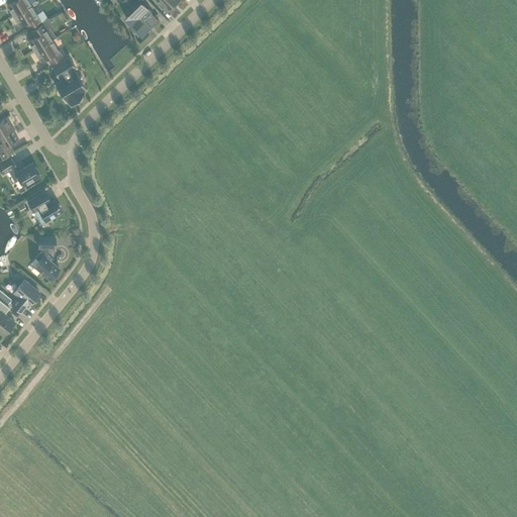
[(27,0),(12,0),(6,4),(13,14),(30,3),(27,0)]
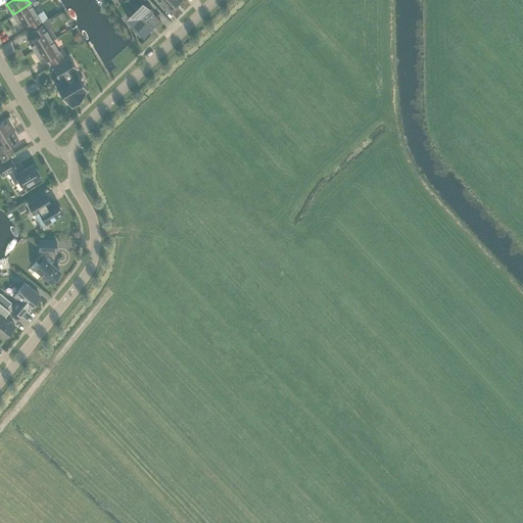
[(155,10),(145,0),(128,17),(146,37),(155,28),(154,27),(161,19),(154,11),(155,10)]
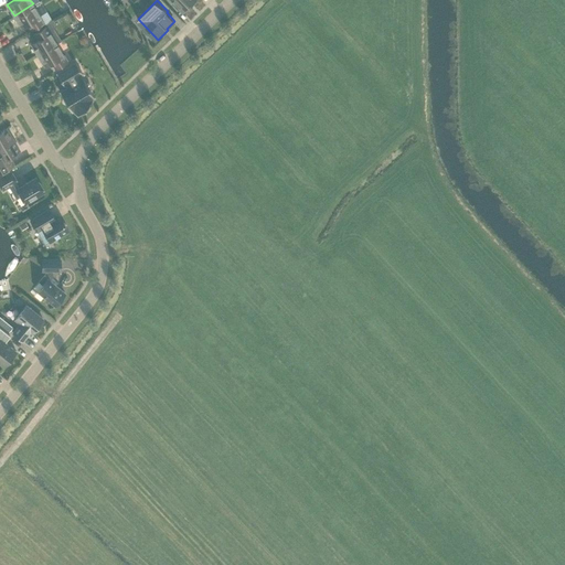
[(171,0),(183,12),(194,0),(171,0)]
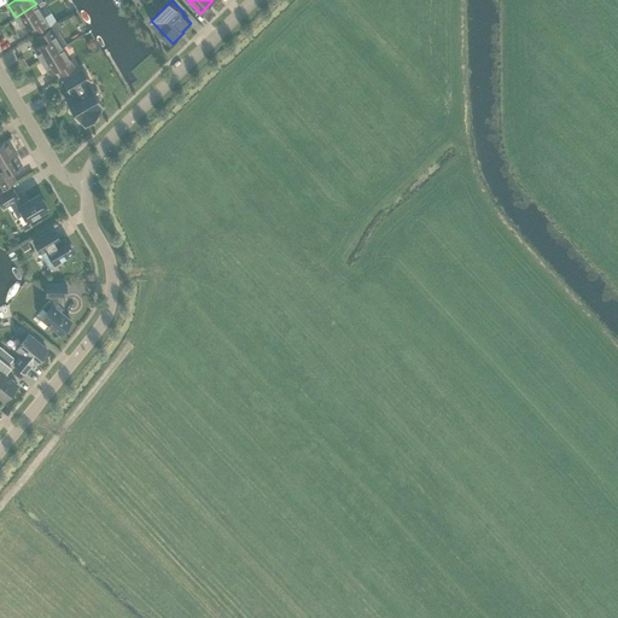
[(47,23),(36,4),(16,17),(23,29),(30,24),(34,31),(47,23)]
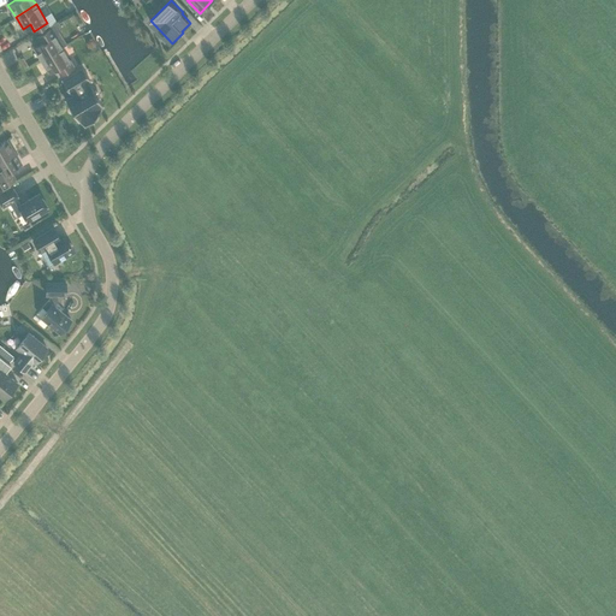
[(61,47),(51,28),(36,35),(41,42),(34,47),(41,59),(51,53),(61,47)]
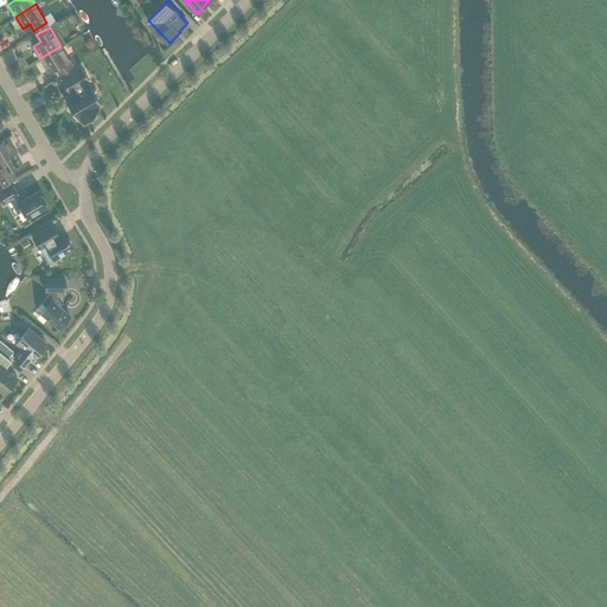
[(61,46),(50,52),(40,58),(48,70),(55,65),(59,72),(72,64),(61,46)]
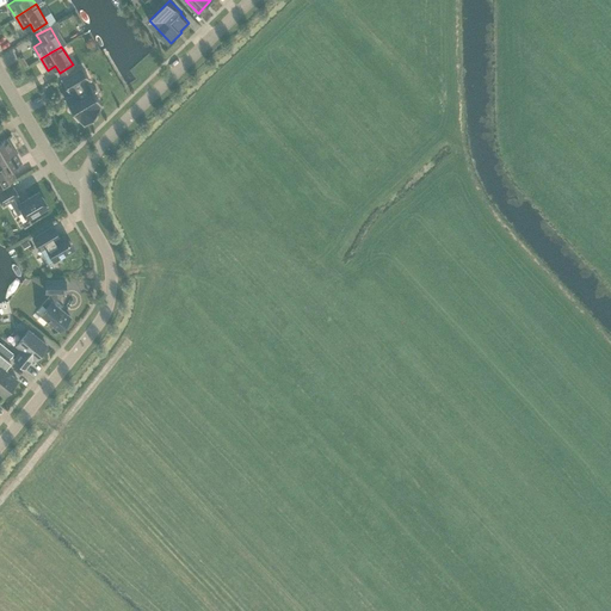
[(82,67),(81,67),(61,79),(69,91),(71,90),(74,94),(66,99),(69,106),(69,107),(72,112),(73,112),(78,119),(79,118),(85,124),(90,119),(91,118),(94,115),(96,112),(100,107),(99,106),(103,104),(98,98),(99,98),(99,94),(97,91),(94,90),(93,91),(90,84),(88,85),(86,81),(90,79),(82,67)]
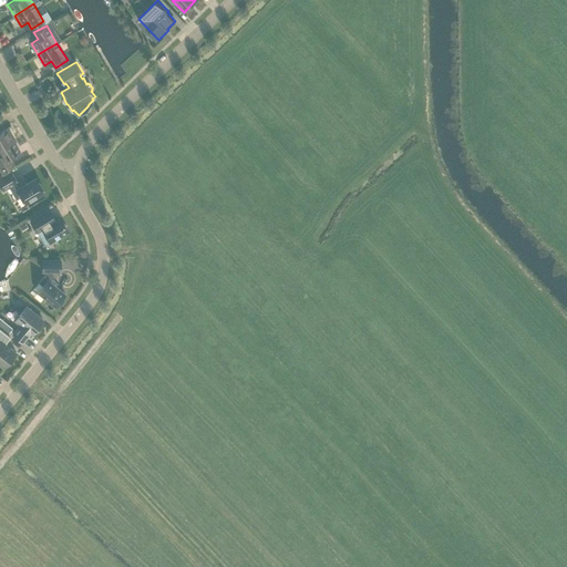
[(0,146),(13,140),(7,127),(0,131),(0,146)]
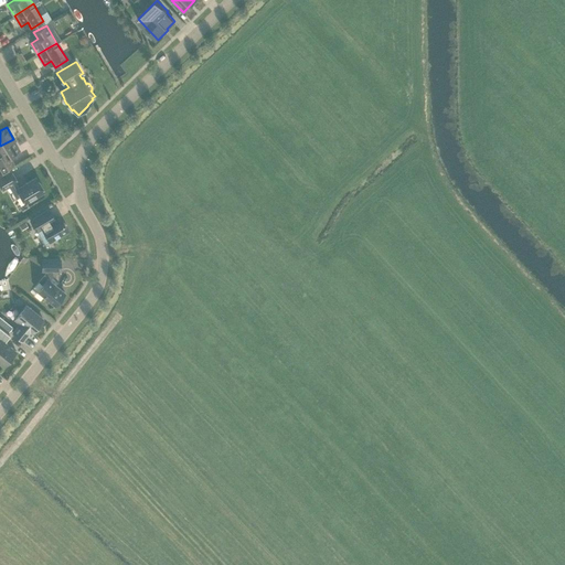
[(13,139),(0,146),(0,169),(9,163),(6,158),(20,150),(13,139)]
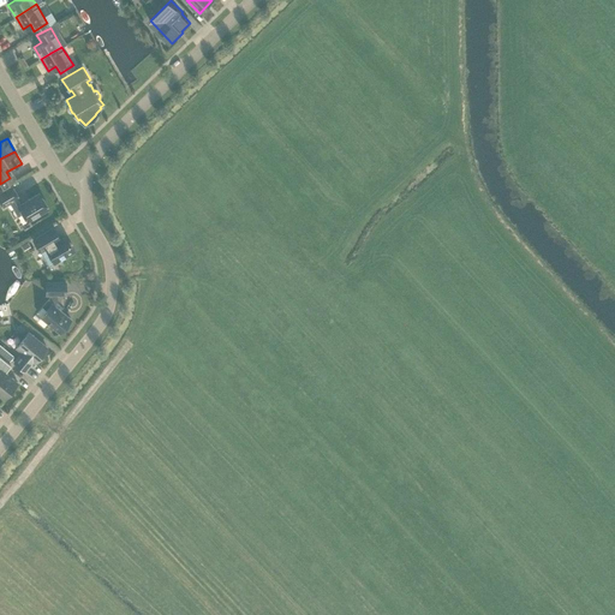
[(40,192),(21,204),(17,198),(18,197),(12,186),(0,192),(0,201),(4,206),(10,202),(18,215),(23,213),(28,221),(48,208),(40,192)]
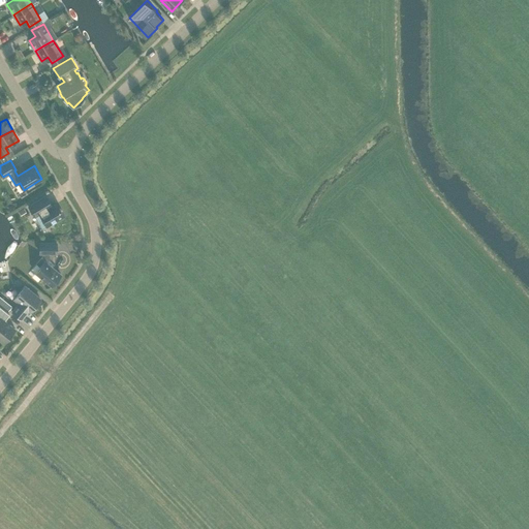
[(38,223),(43,220),(47,225),(64,216),(57,204),(50,208),(42,196),(30,205),(33,211),(32,212),(35,217),(34,220),(36,222),(38,223)]
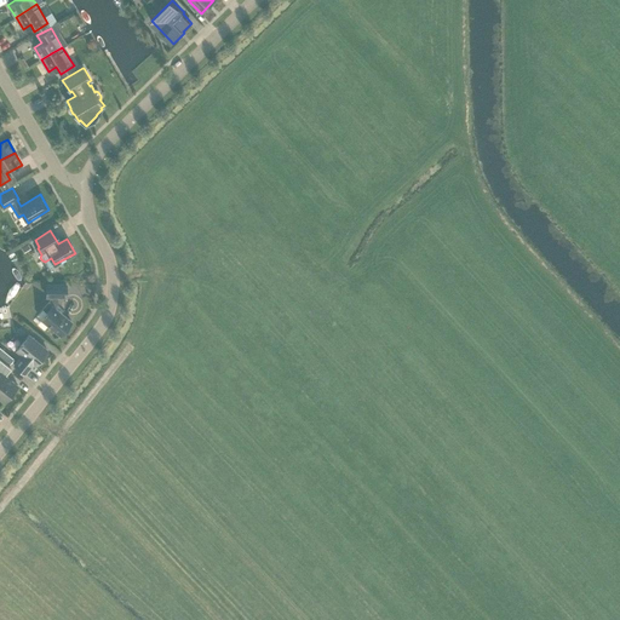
[(58,297),(65,297),(65,283),(47,283),(47,297),(50,300),(42,309),(47,313),(41,320),(59,336),(72,321),(55,306),(58,303),(58,297)]
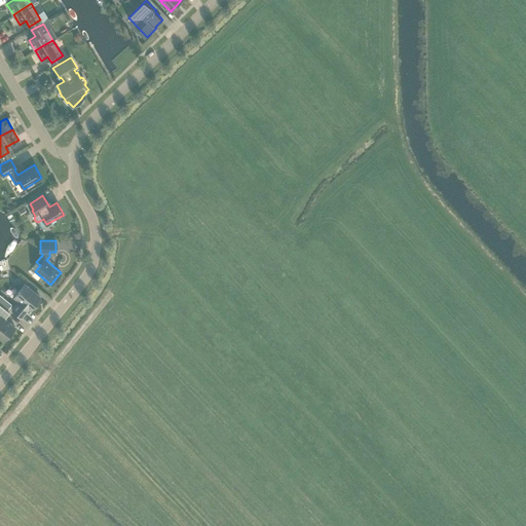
[(12,309),(22,317),(29,308),(30,309),(40,297),(25,284),(13,297),(19,301),(12,309)]
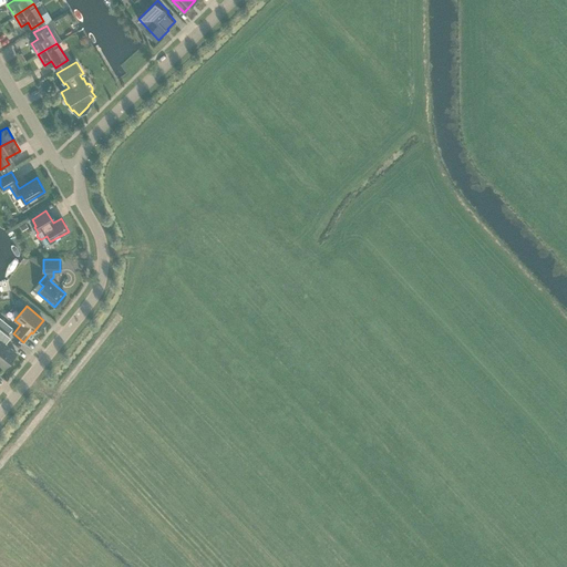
[(0,322),(10,329),(13,322),(0,313),(0,322)]
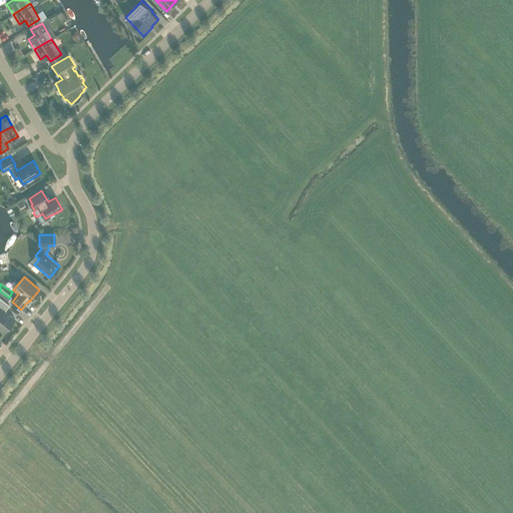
[(0,330),(3,334),(15,319),(5,311),(9,305),(0,297),(0,330)]
